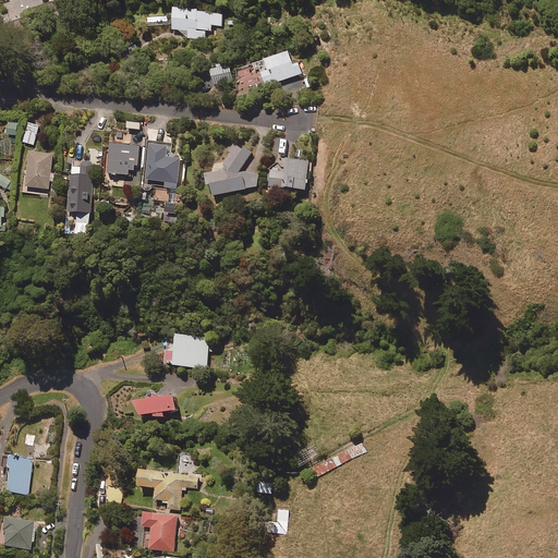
[(199,10),(176,7),(173,29),(190,31),(189,38),(205,40),(206,31),(211,32),(213,25),(222,26),(223,14),(199,12),(199,10)]
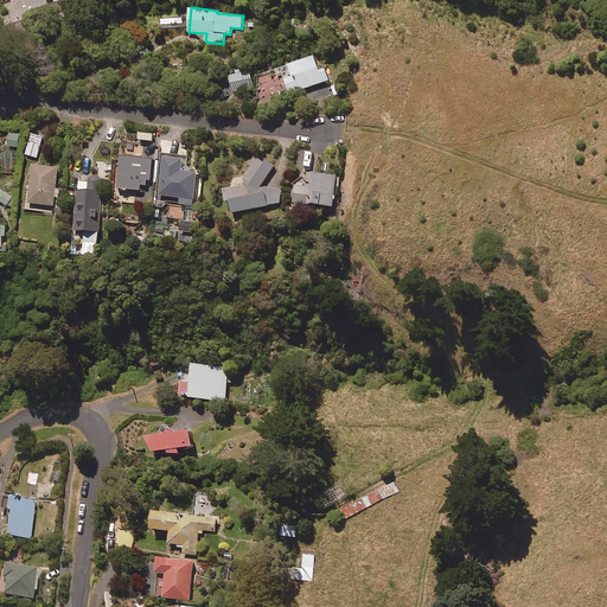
[(320,70),(317,56),(289,64),(293,76),(286,78),(291,94),(330,81),(326,69),(320,70)]
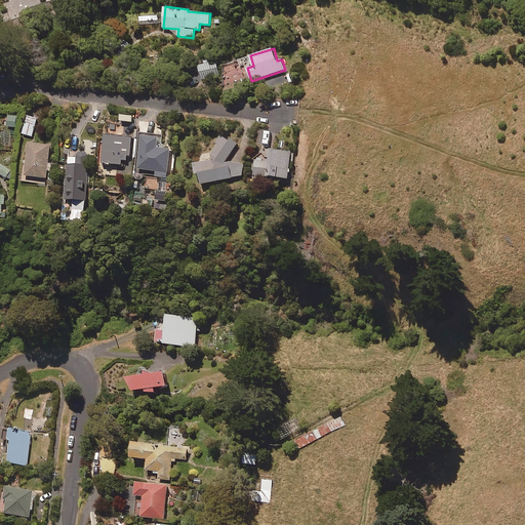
[(219,76),(216,62),(199,65),(201,79),(219,76)]
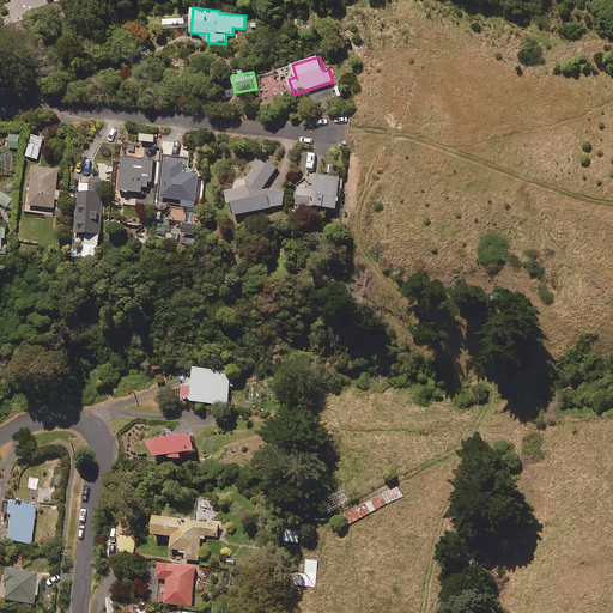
[(334,89),(338,97),(352,92),(349,83),(334,89)]
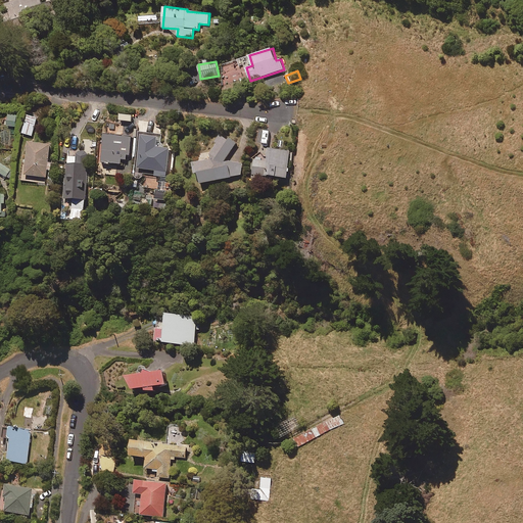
[(17,127),(18,114),(8,114),(7,127),(17,127)]
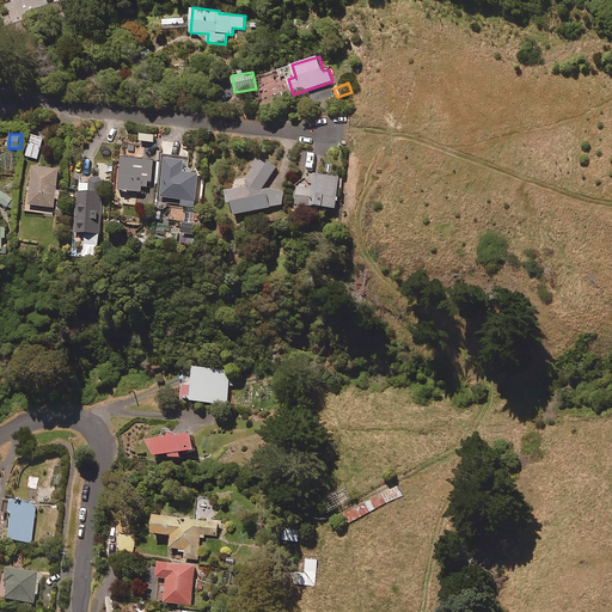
[(43,138),(31,135),(26,157),(38,159),(43,138)]
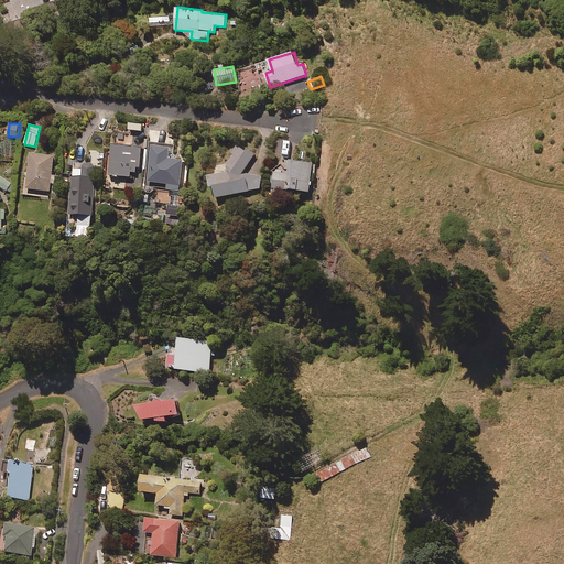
[(15,141),(0,139),(0,160),(14,161),(15,141)]
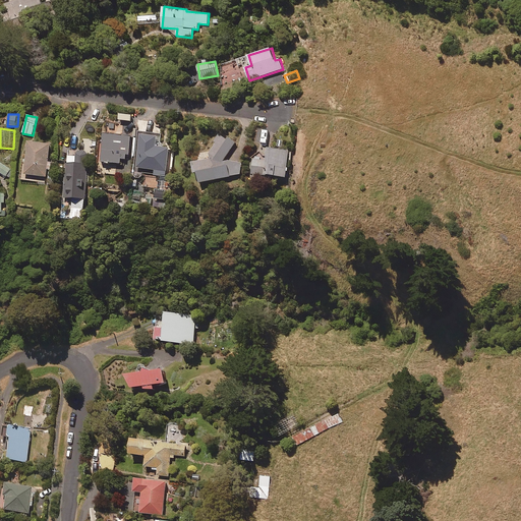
[(131,135),(104,134),(101,173),(116,174),(117,164),(121,164),(121,159),(126,159),(126,154),(130,154),(131,135)]
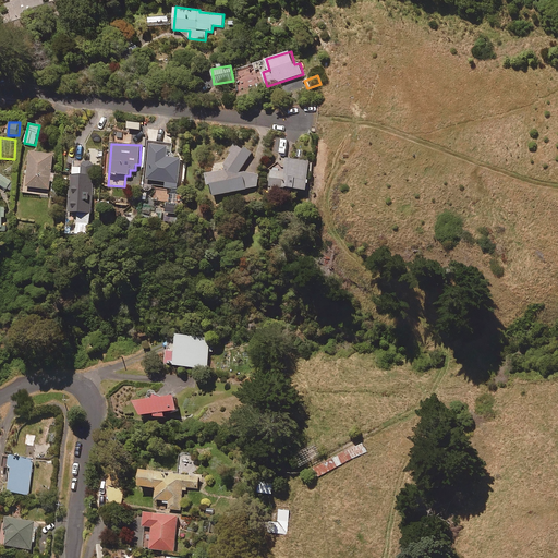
[(146,185),(167,187),(178,189),(182,157),(168,156),(169,145),(152,144),(146,185)]
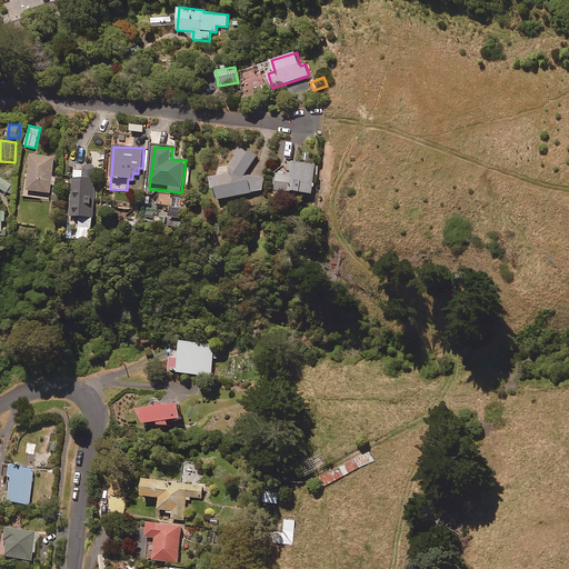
[(257,157),(242,148),(229,167),(230,172),(210,177),(212,188),(216,188),(219,199),(265,190),(261,175),(247,178),(246,173),(257,157)]
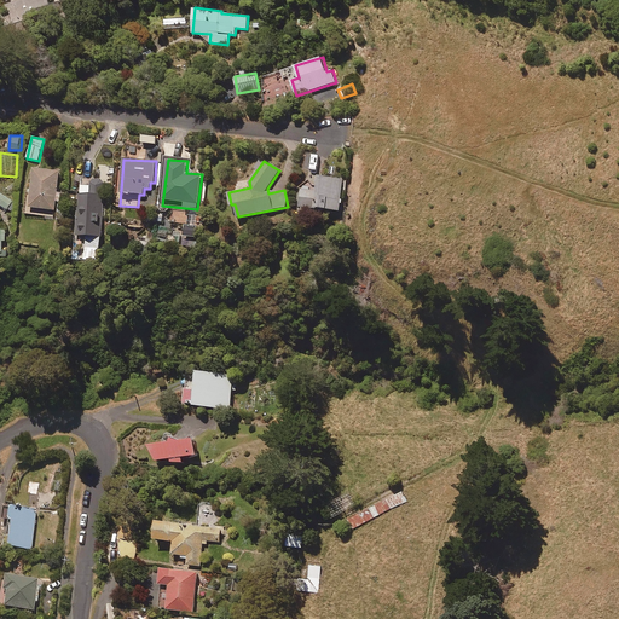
[(59,171),(34,168),(30,202),(25,202),(24,214),(44,215),(45,209),(56,210),(59,171)]
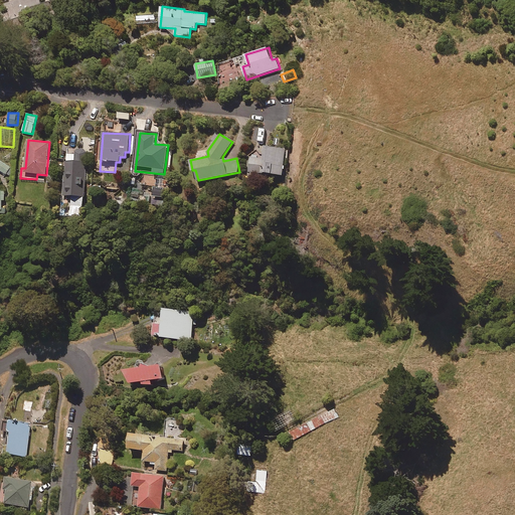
[(286,148),(267,146),(266,158),(252,156),(250,171),(283,175),(286,148)]
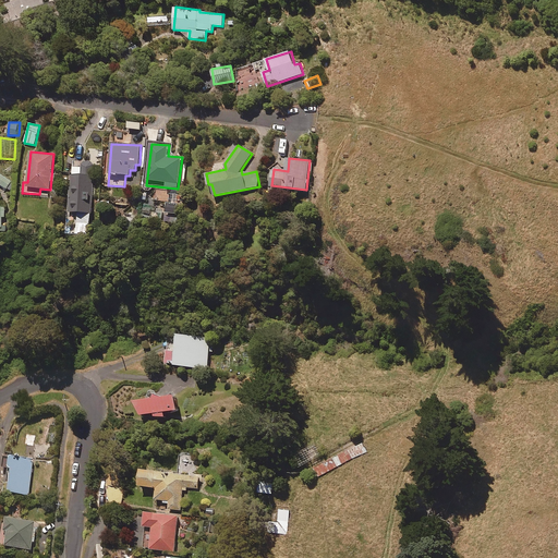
[(93,162),(73,161),(72,176),(70,176),(70,211),(79,213),(79,223),(92,223),(93,162)]
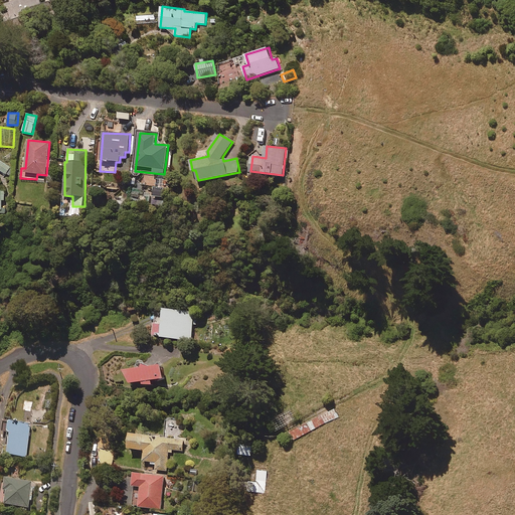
[(14,169),(0,161),(0,170),(10,176),(14,169)]
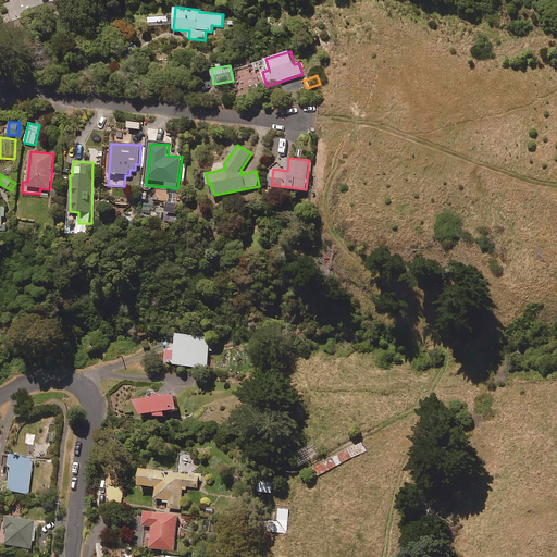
[(136,190),(135,199),(147,200),(148,192),(136,190)]
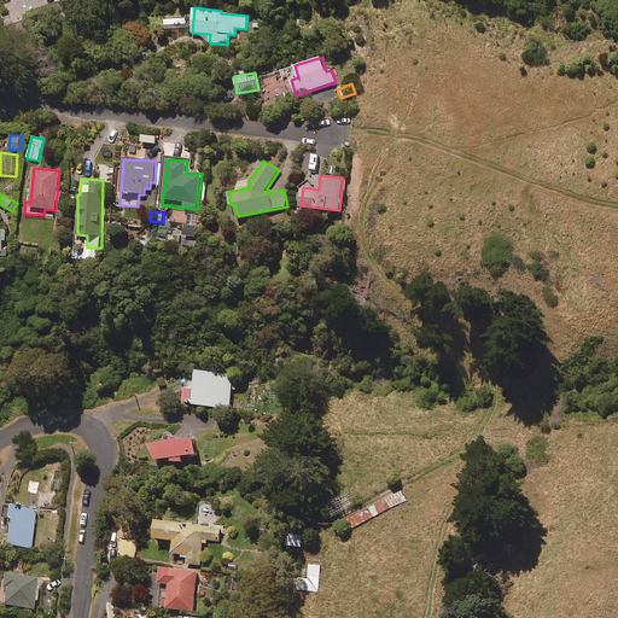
[(39,246),(21,244),(18,256),(36,258),(39,246)]
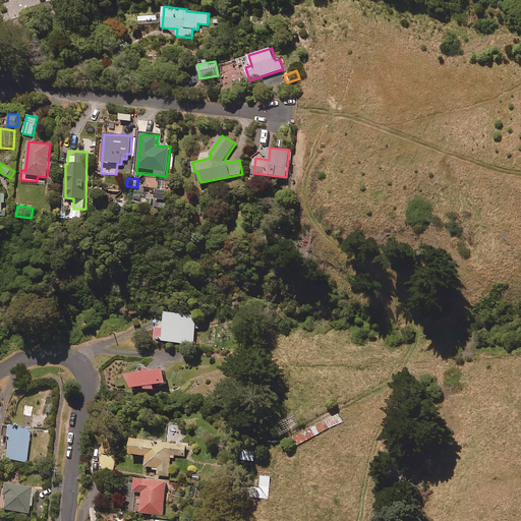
[(197,315),(167,311),(165,328),(157,327),(156,340),(193,345),(197,315)]
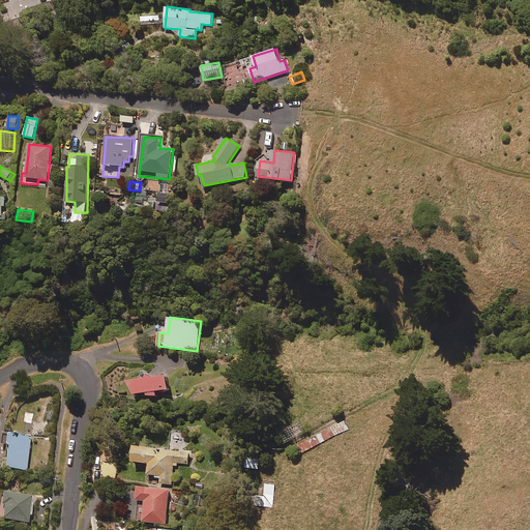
[(167,376),(131,381),(134,394),(148,392),(148,396),(158,395),(157,391),(169,389),(167,376)]
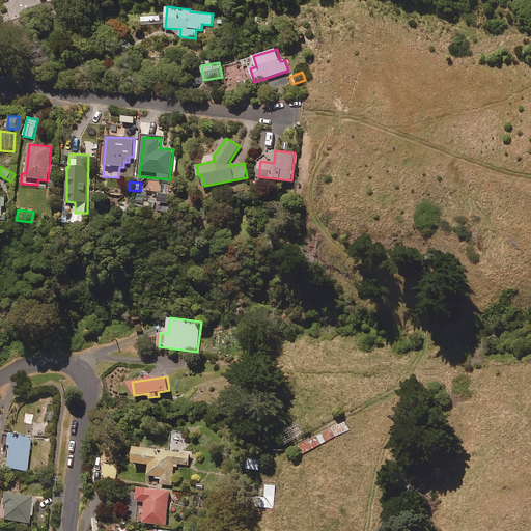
[(299,446),(303,454),(350,430),(345,422),(299,446)]
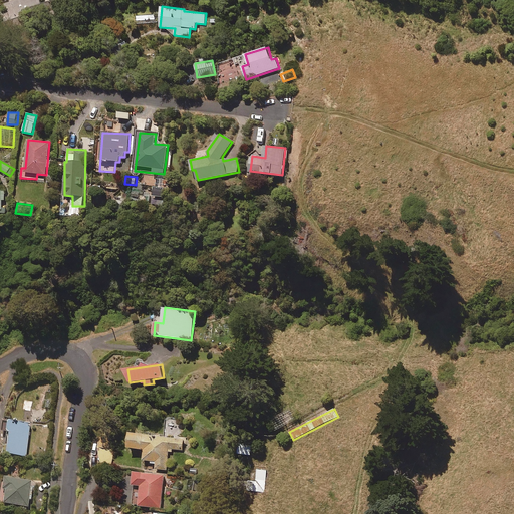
[(295,420),(290,410),(273,419),(278,429),(295,420)]
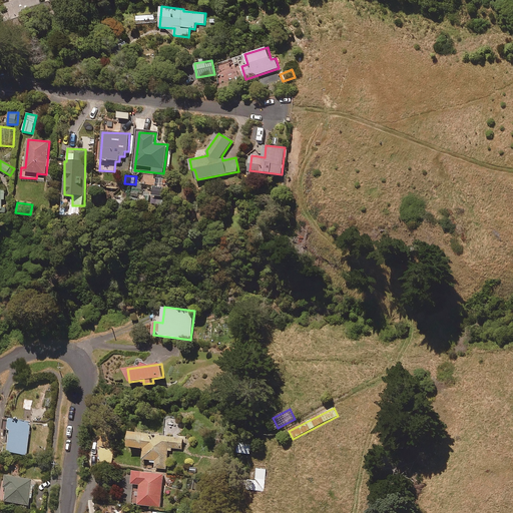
[(30,424),(11,421),(6,453),(26,456),(30,424)]
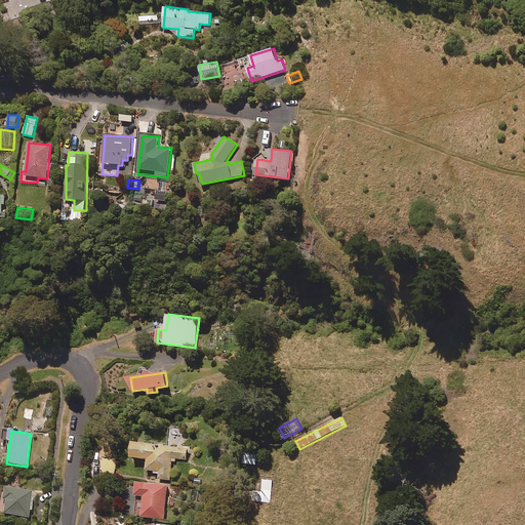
[(147,470),(155,471),(155,474),(159,474),(159,479),(170,480),(172,461),(176,462),(177,458),(187,459),(188,447),(178,446),(178,437),(171,436),(170,443),(151,441),(151,443),(133,442),(131,457),(148,458),(147,470)]
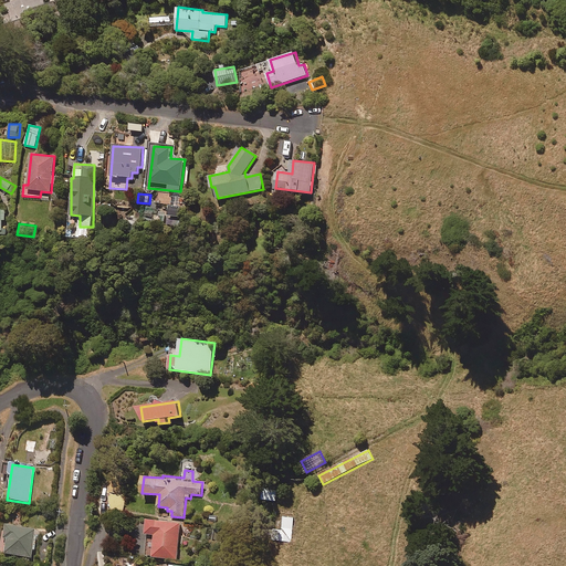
[(262,485),(261,499),(278,501),(280,488),(262,485)]
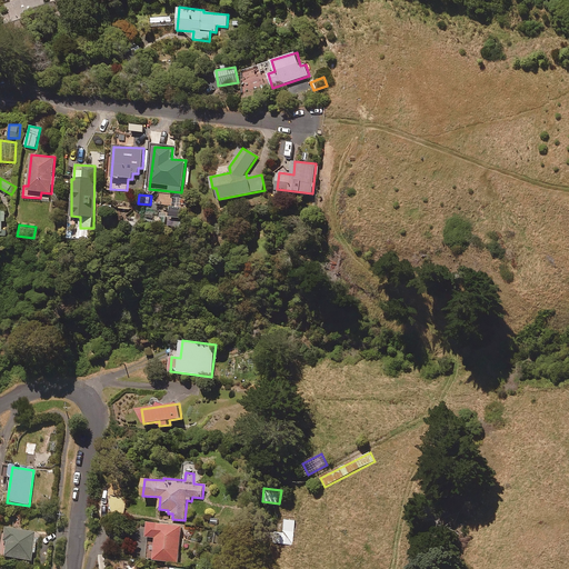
[(292,546),(296,521),(285,520),(283,532),(273,531),(271,542),(292,546)]
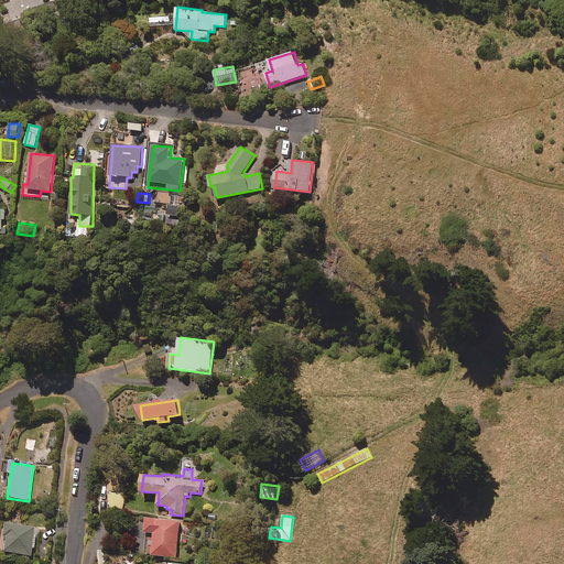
[(181,521),(148,518),(145,532),(155,533),(152,555),(176,557),(181,521)]
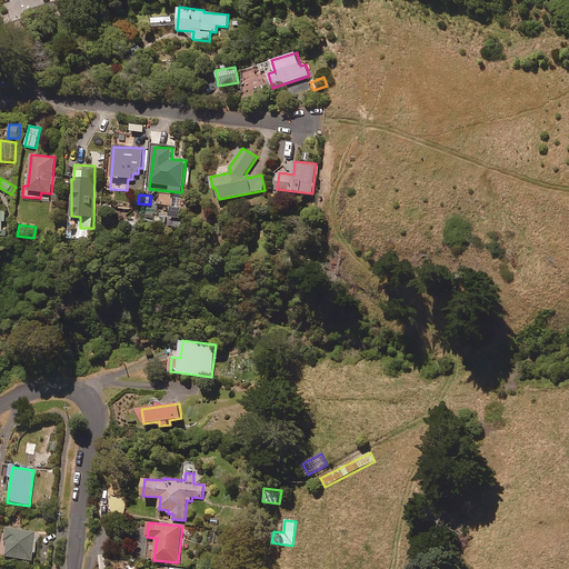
[(33,532),(6,530),(3,558),(31,561),(33,532)]
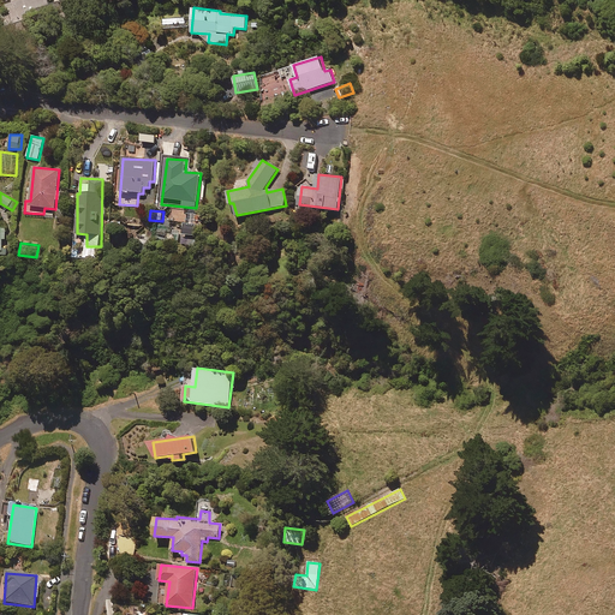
All buildings are outlined.
